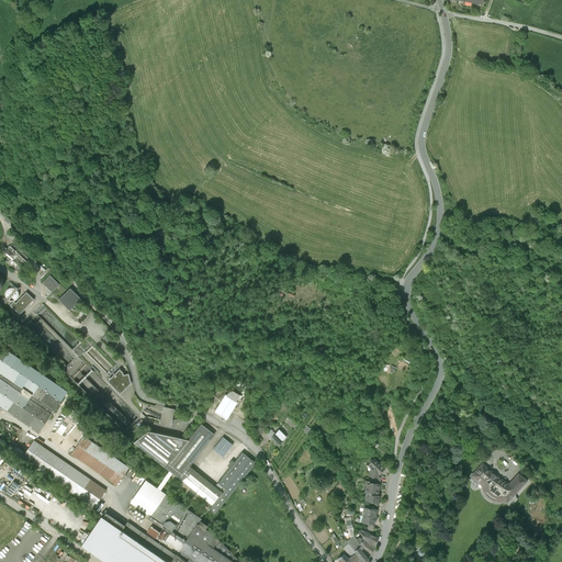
[(49,276),(42,283),(52,293),(59,285),(49,276)]
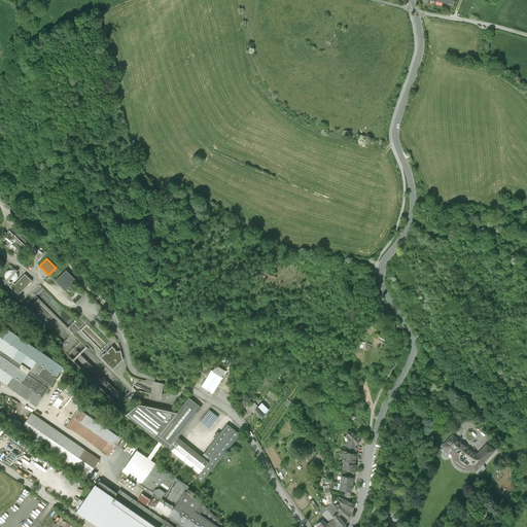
[(11,271),(9,271),(7,272),(6,273),(5,275),(5,277),(5,279),(6,280),(8,282),(9,283),(11,283),(13,282),(15,281),(16,279),(18,277),(18,275),(16,274),(15,272),(13,271),(11,271)]
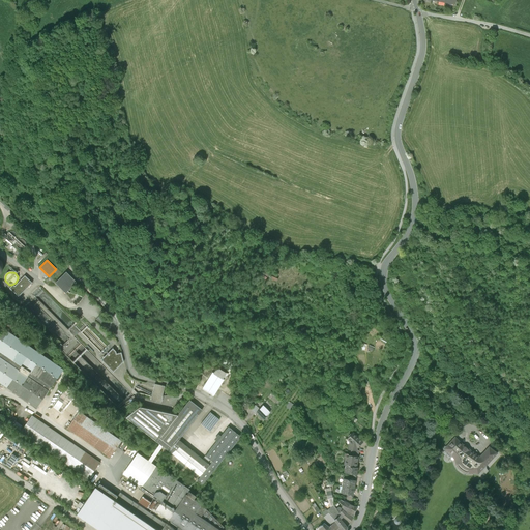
[(66,272),(55,283),(65,293),(77,283),(66,272)]
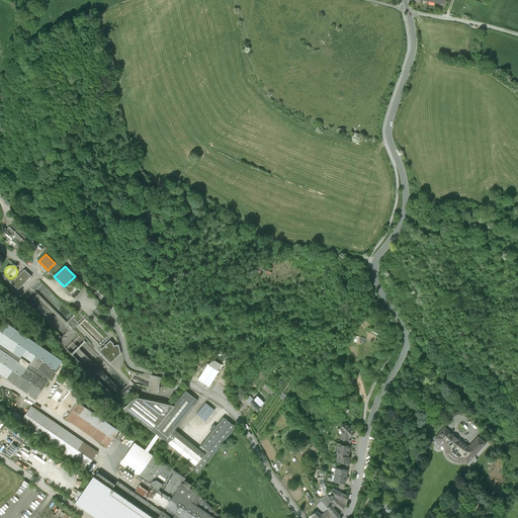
[(31,276),(24,269),(14,279),(12,278),(9,281),(18,290),(31,276)]
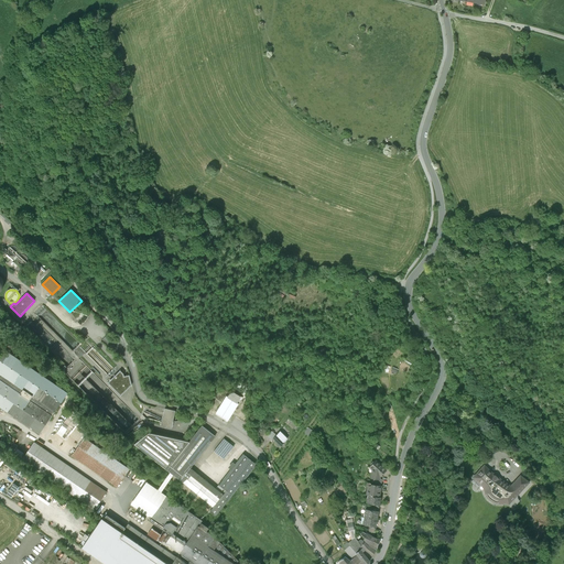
[(67,393),(3,350),(0,355),(0,409),(40,435),(67,393)]
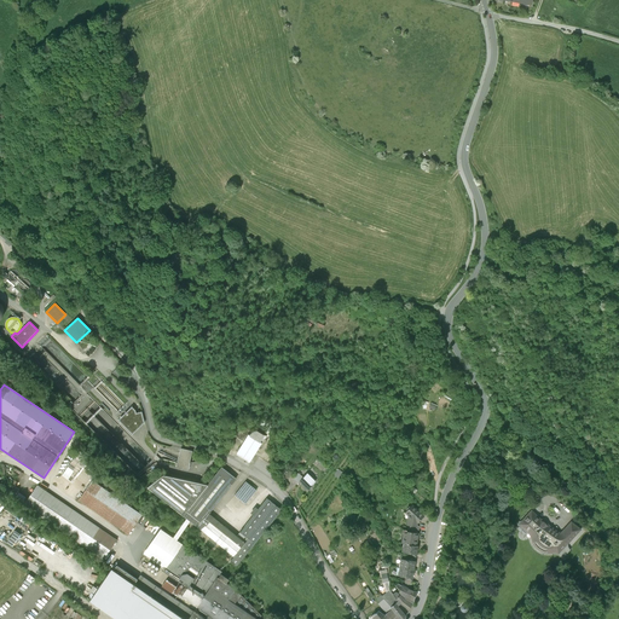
[(119,421),(132,434),(144,423),(142,412),(136,414),(136,411),(132,408),(119,421)]
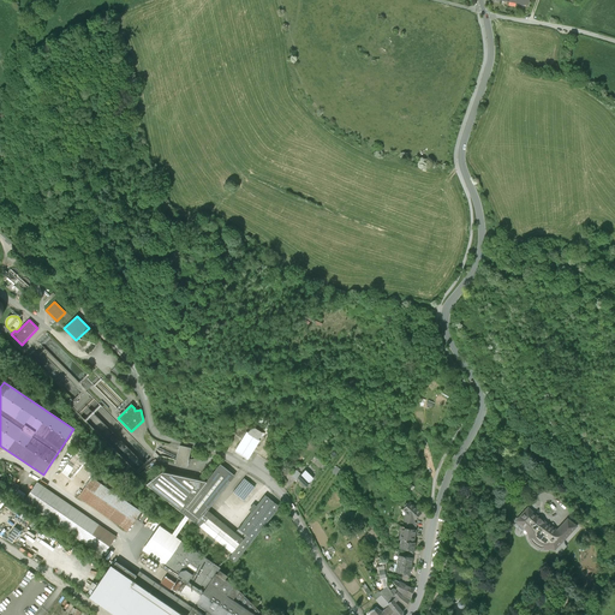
[(246,433),(236,451),(249,458),(264,434),(252,425),(248,433),(246,433)]
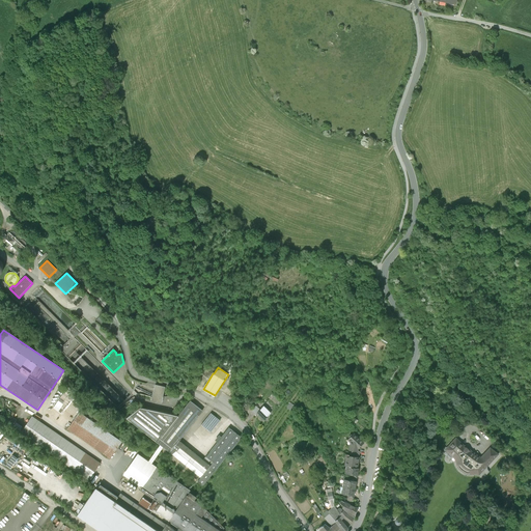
[(156,385),(150,401),(161,403),(165,387),(156,385)]
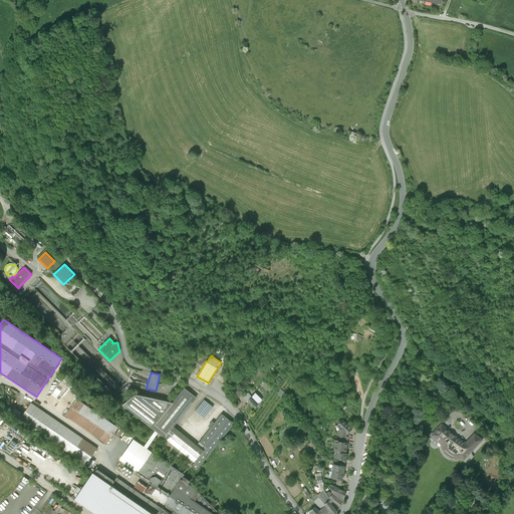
[(135,395),(122,405),(152,429),(175,447),(174,449),(178,453),(180,451),(194,463),(191,467),(196,471),(233,424),(221,414),(214,424),(212,422),(208,427),(210,428),(196,446),(188,439),(189,439),(187,438),(173,427),(196,398),(184,388),(172,403),(135,395)]
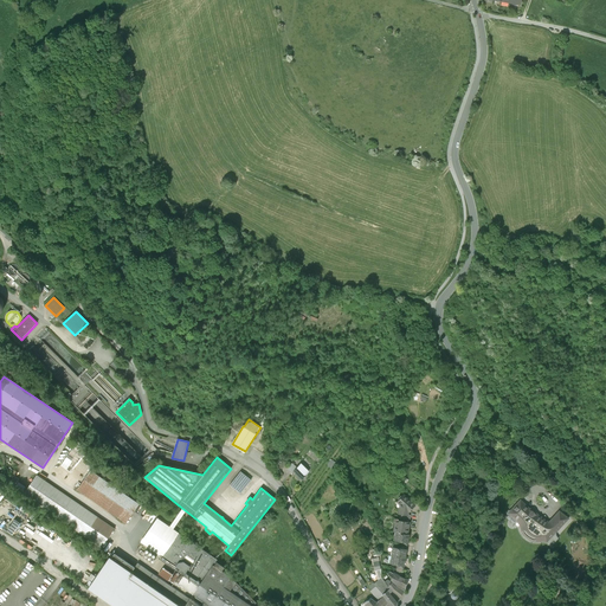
[(294,471),(297,468),(291,463),(287,469),(292,472),(294,471)]
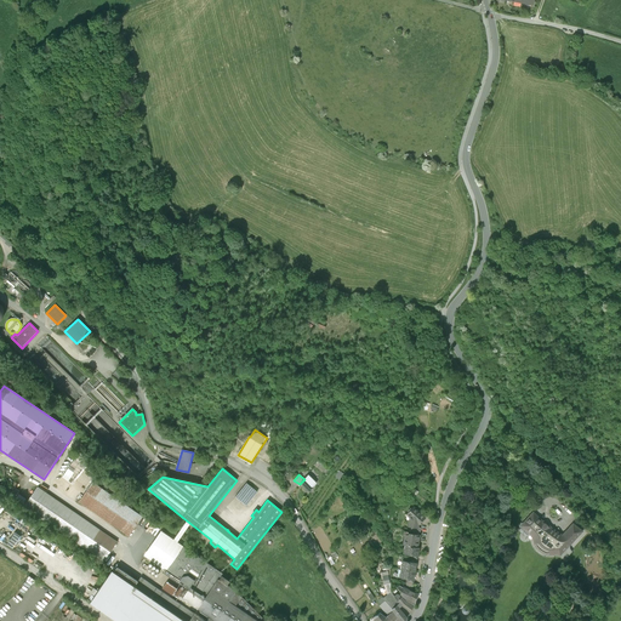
[(317,483),(308,474),(305,479),(301,483),(309,491),(317,483)]
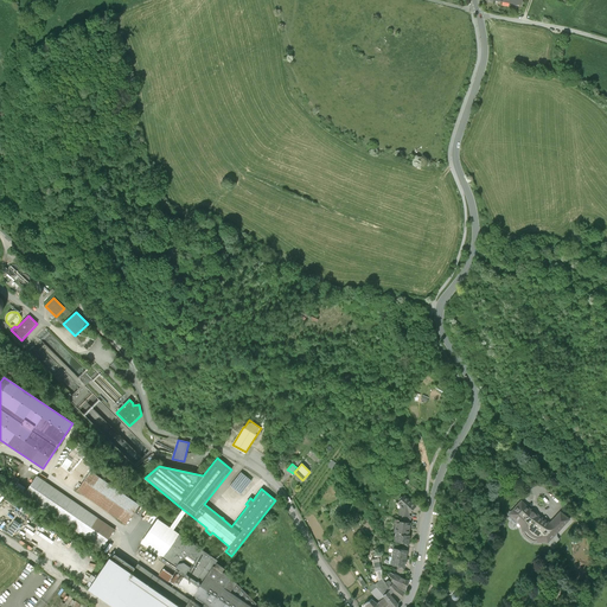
[(139,505),(90,472),(77,492),(126,525),(139,505)]
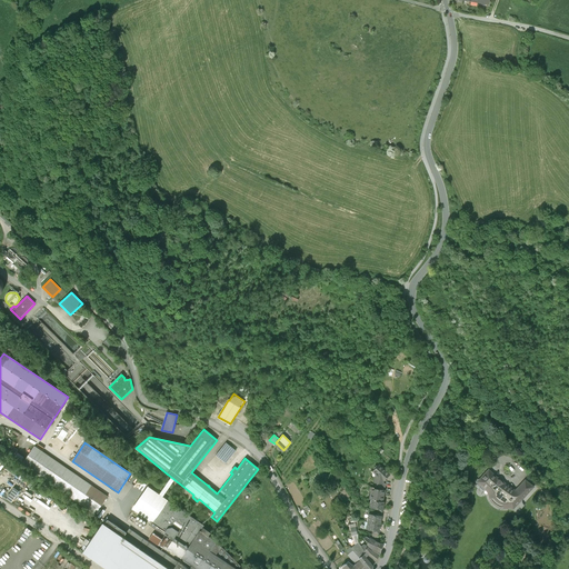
[(236,450),(226,442),(216,456),(226,463),(236,450)]
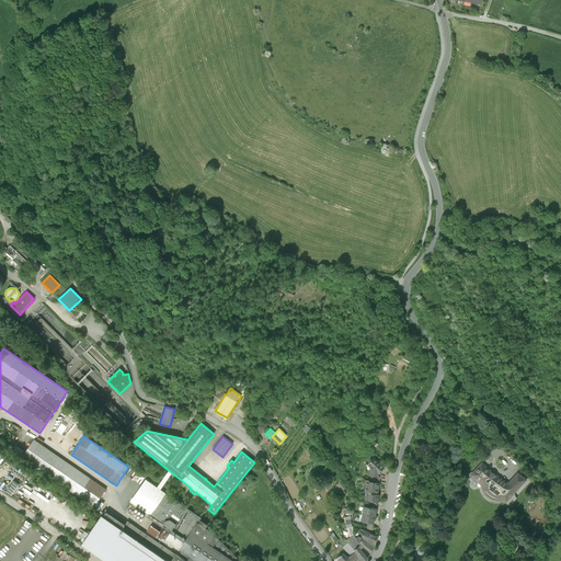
[(106,490),(33,441),(21,459),(93,508),(106,490)]
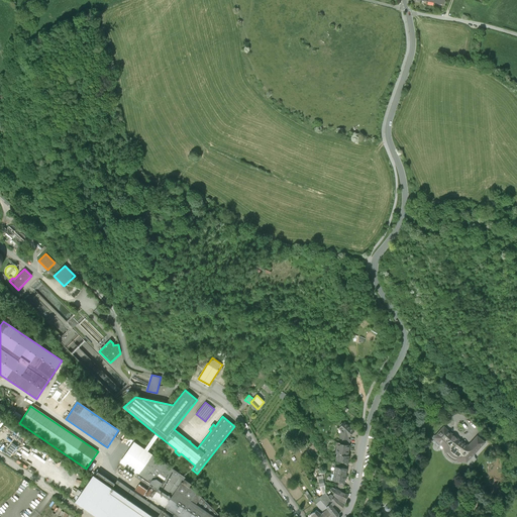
[(338,428),(340,430),(339,438),(342,438),(347,439),(348,436),(353,430),(350,427),(345,423),(344,422),(338,428)]
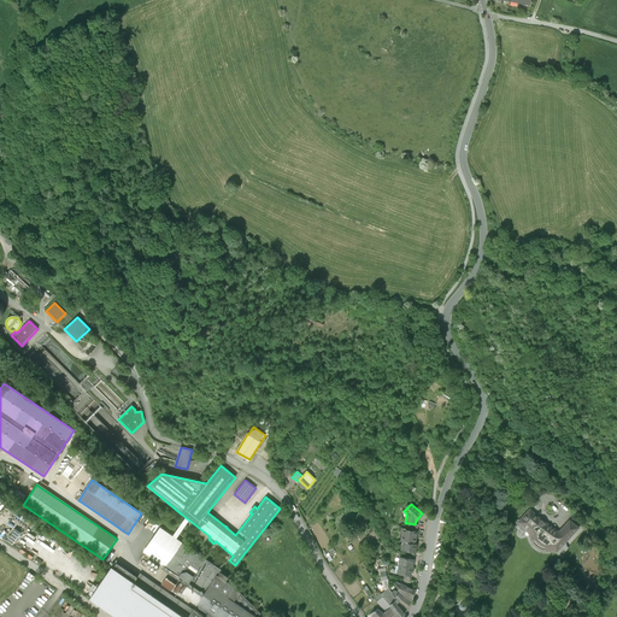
[(560,554),(566,548),(562,544),(577,528),(569,522),(560,530),(559,532),(557,532),(556,530),(546,524),(545,522),(542,519),(540,518),(538,517),(529,510),(518,522),(528,532),(530,535),(530,539),(533,542),(535,545),(538,547),(541,548),(544,550),(548,550),(552,550),(554,551),(558,552),(560,554)]
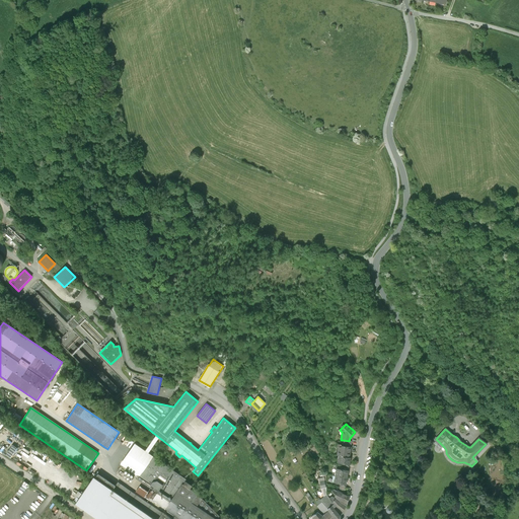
[(139,477),(153,457),(135,444),(121,464),(139,477)]
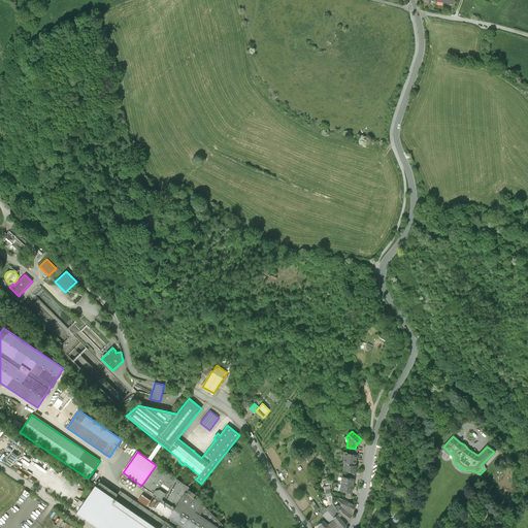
[(348,454),(347,455),(343,455),(342,463),(344,463),(355,465),(357,455),(351,454),(348,454)]
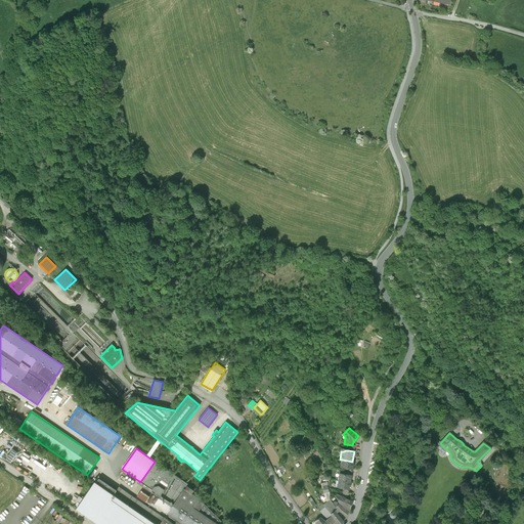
[(353,463),(352,462),(342,460),(340,467),(347,469),(351,469),(352,469),(353,463)]
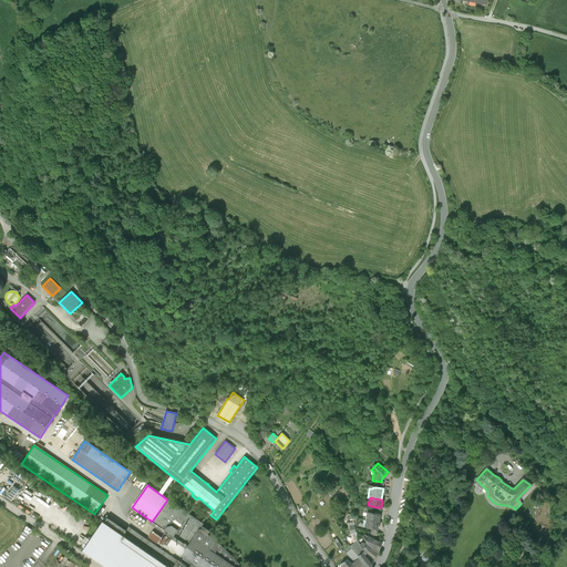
[(204,524),(167,500),(152,522),(168,533),(161,543),(168,548),(168,549),(171,552),(172,550),(192,564),(195,566),(241,566),(220,545),(222,543),(216,538),(215,539),(207,534),(209,531),(203,526),(204,524)]
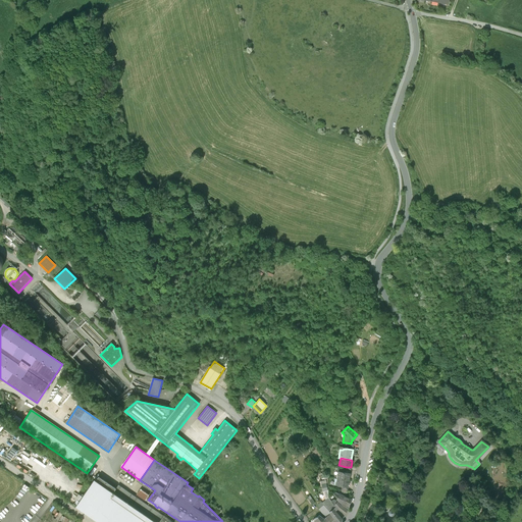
[(284,467),(282,464),(279,465),(279,466),(275,469),(278,475),(281,474),(279,470),(284,467)]
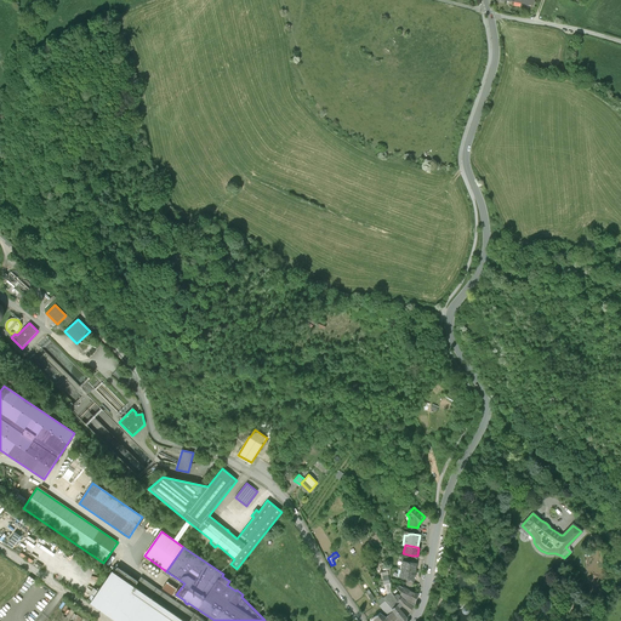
[(402,562),(400,569),(415,571),(416,564),(415,563),(408,562),(402,560),(402,562)]
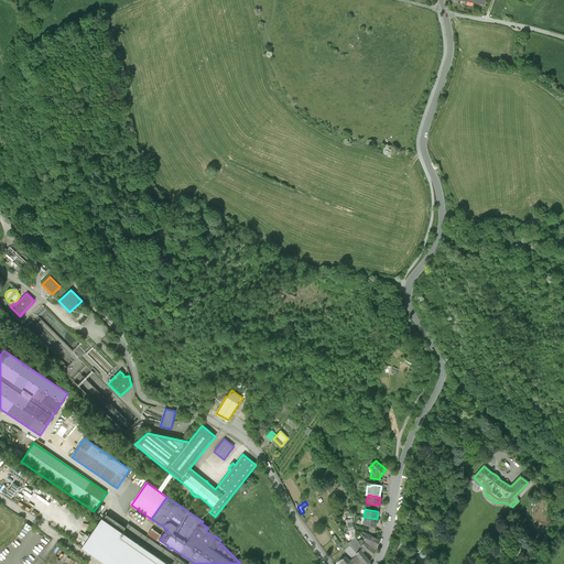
[(102,520),(101,519),(82,548),(105,563),(166,563),(122,533),(125,529),(106,516),(102,520)]
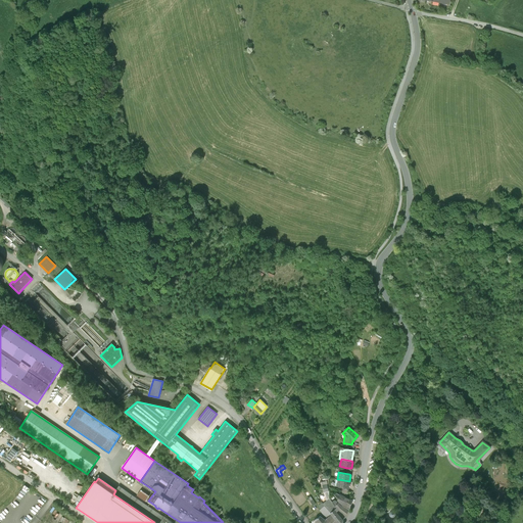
[(348,487),(349,481),(337,479),(336,486),(342,488),(347,488),(348,487)]
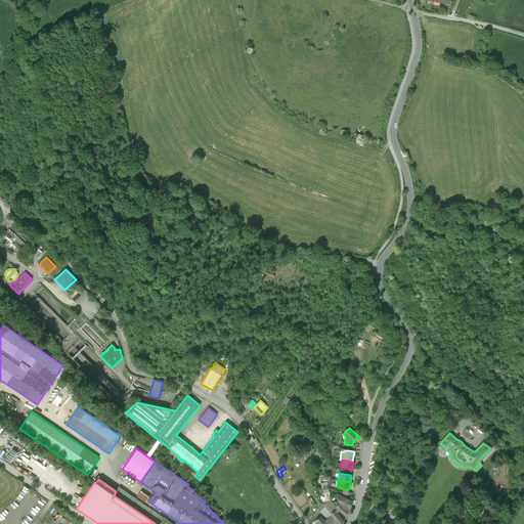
[(119,487),(116,491),(114,495),(155,523),(160,523),(164,518),(119,487)]
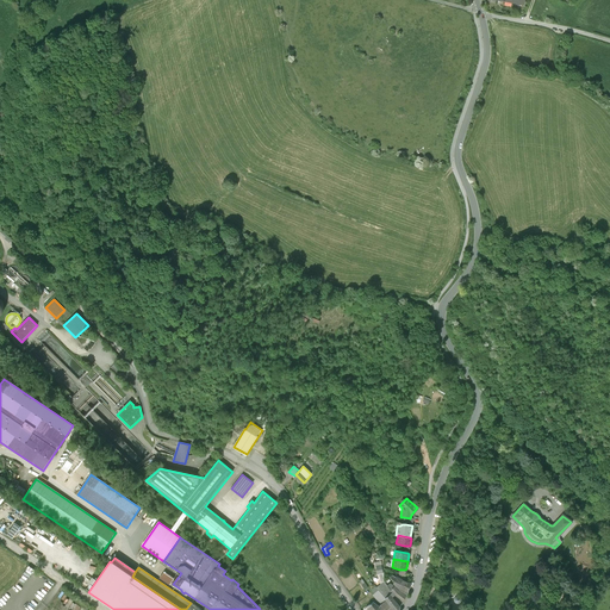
[(162,572),(160,579),(170,584),(174,577),(162,572)]
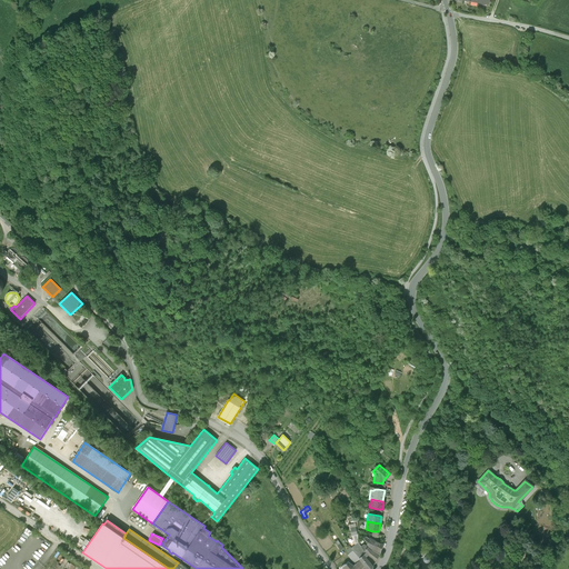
[(373,552),(379,556),(382,545),(378,542),(370,539),(368,545),(371,548),(376,550),(373,552)]
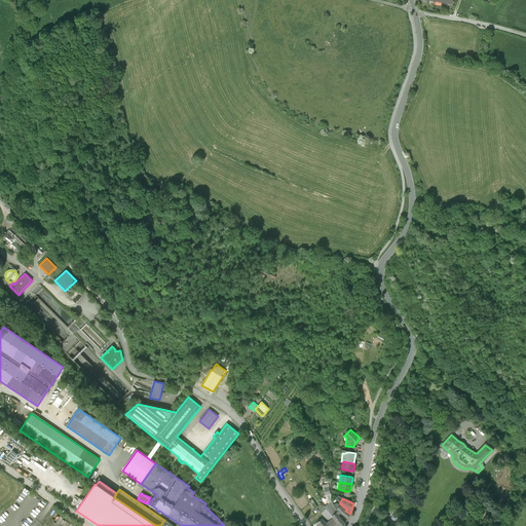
[(347,519),(350,514),(345,511),(342,509),(334,499),(331,501),(338,511),(339,512),(340,513),(347,519)]
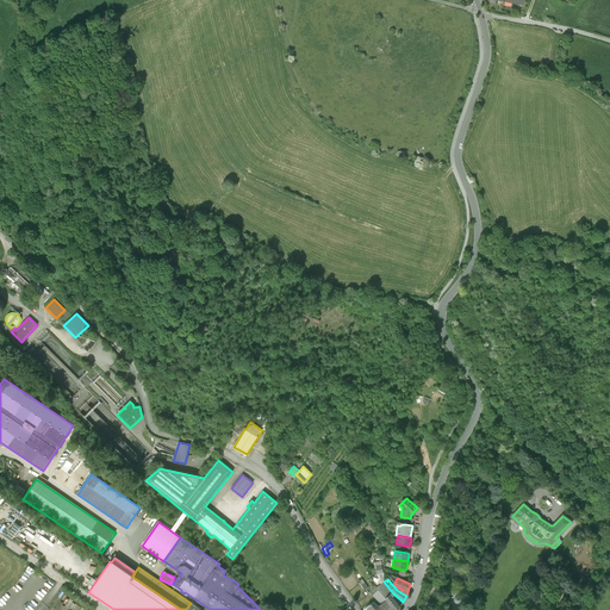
[(386,601),(385,598),(392,592),(384,582),(380,585),(377,587),(375,587),(372,591),(374,593),(373,595),(381,604),(386,601)]
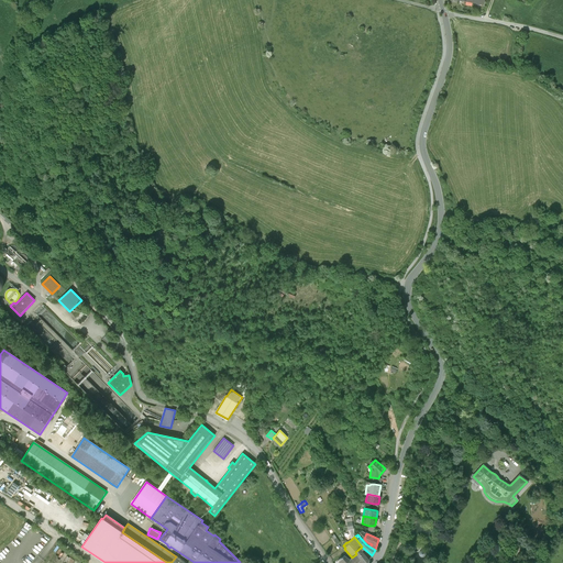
[(352,558),(356,562),(366,562),(368,561),(362,551),(364,549),(363,548),(362,547),(355,552),(356,554),(352,558)]
